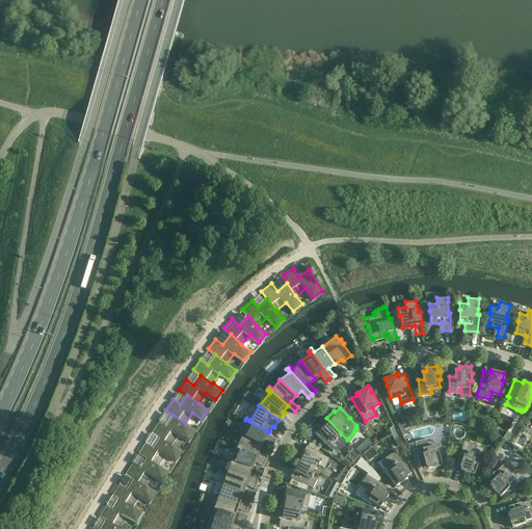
[(194,429),(185,423),(173,415),(166,425),(159,420),(152,430),(159,435),(171,444),(171,443),(179,432),(188,439),(194,429)]
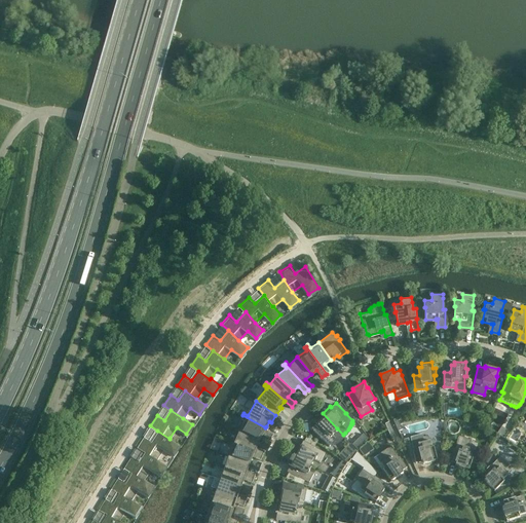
[(343,435),(337,428),(323,413),(314,421),(315,422),(311,427),(322,438),(322,437),(329,444),(331,443),(331,444),(332,444),(333,443),(335,442),(337,441),(339,439),(341,437),(343,435)]
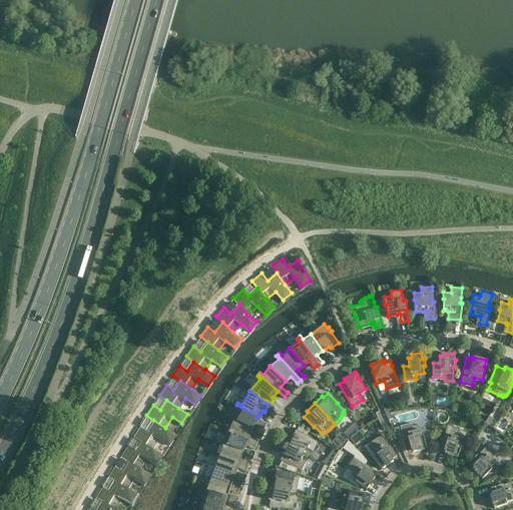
[(233,418),(252,428),(255,422),(264,427),(267,422),(259,417),(236,405),(235,407),(238,409),(233,418)]
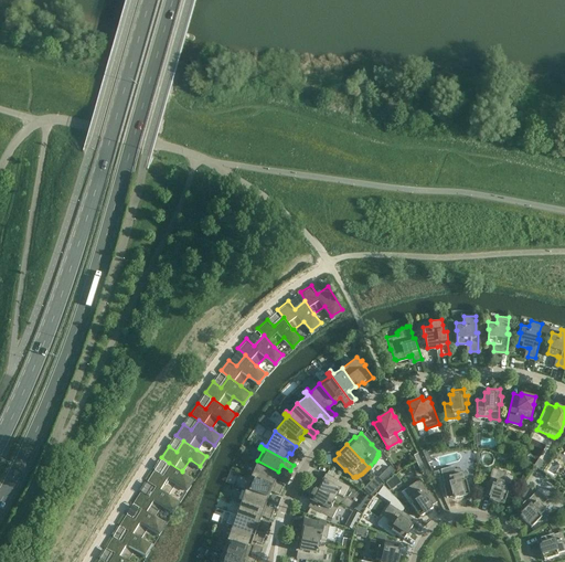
[(539,456),(534,464),(543,469),(547,463),(539,456)]
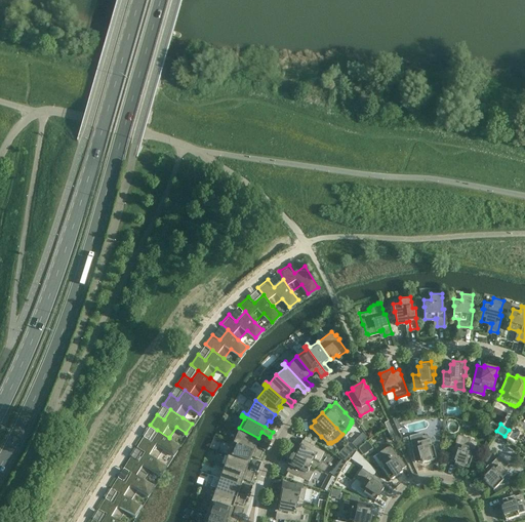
[(261,453),(264,448),(255,444),(258,438),(239,428),(234,439),(231,437),(230,439),(261,453)]
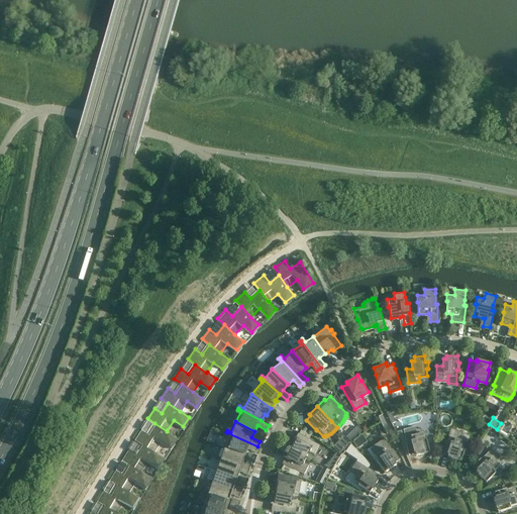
[(176,436),(167,430),(167,431),(154,423),(148,433),(141,428),(134,438),(142,443),(153,450),(154,450),(161,440),(170,446),(176,436)]
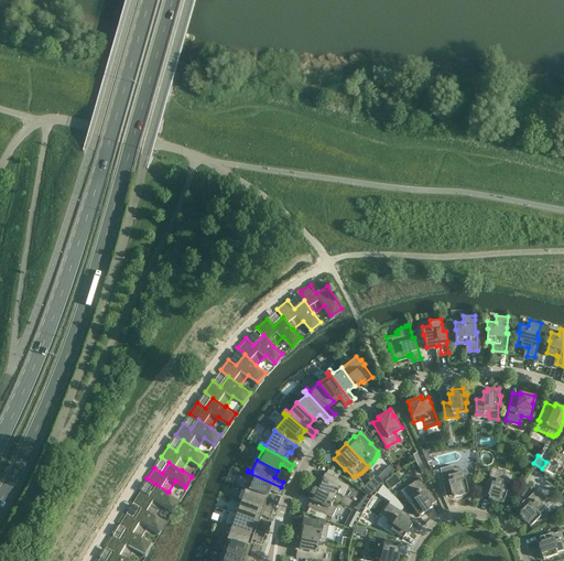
[(455,472),(453,463),(440,466),(443,481),(442,481),(445,494),(453,493),(454,495),(457,494),(468,492),(465,477),(463,478),(461,471),(455,472)]
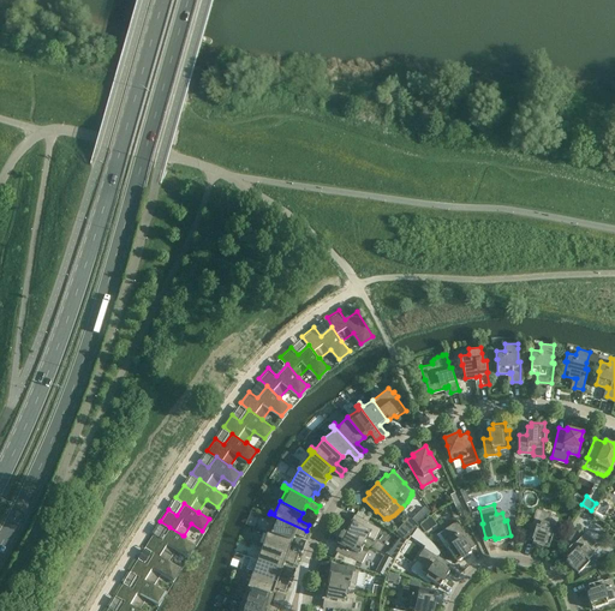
[(532,541),(536,543),(548,546),(553,532),(550,531),(554,522),(547,521),(550,511),(536,507),(531,521),(530,521),(525,535),(533,538),(532,541)]
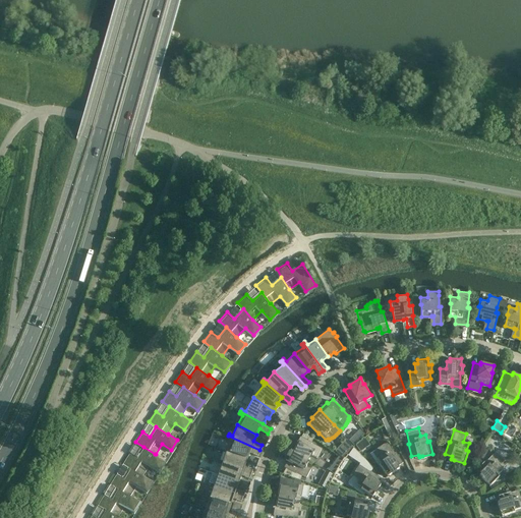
[(290,449),(308,458),(311,453),(316,456),(322,447),(312,442),(312,441),(300,435),(297,440),(295,440),(290,449)]
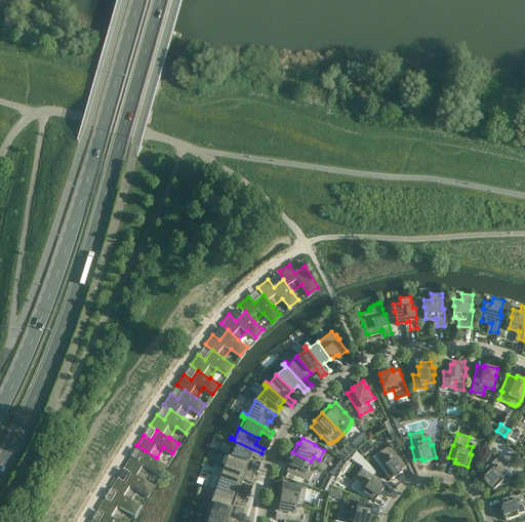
[(261,453),(230,439),(229,441),(233,443),(228,453),(248,460),(251,454),(259,457),(261,453)]
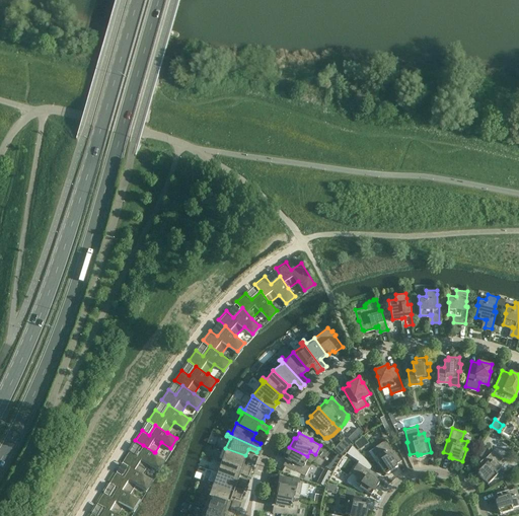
[(393,448),(385,438),(375,445),(380,452),(375,455),(379,461),(378,462),(385,472),(394,467),(397,465),(395,462),(401,458),(393,448)]
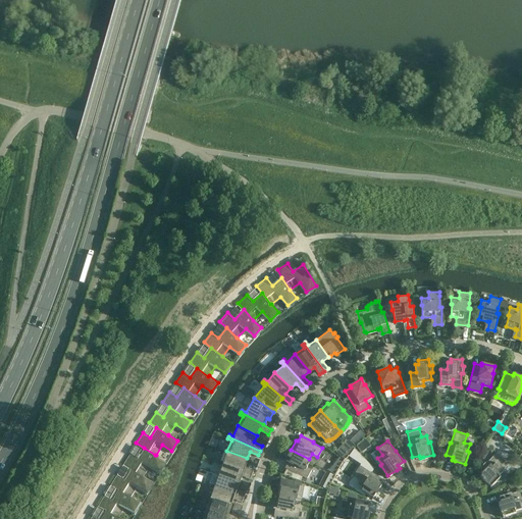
[(165,461),(156,455),(155,455),(144,448),(137,457),(129,453),(122,463),(131,468),(143,475),(149,465),(159,471),(165,461)]
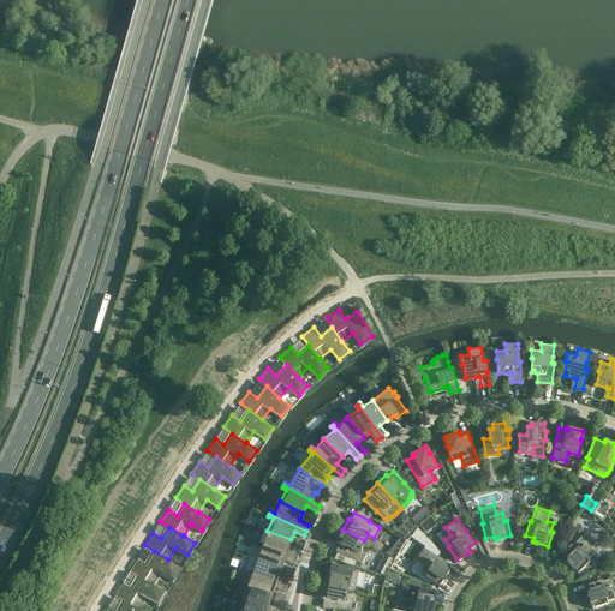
[(364,540),(342,529),(336,540),(339,541),(335,549),(350,556),(351,556),(362,561),(366,551),(360,547),(364,540)]
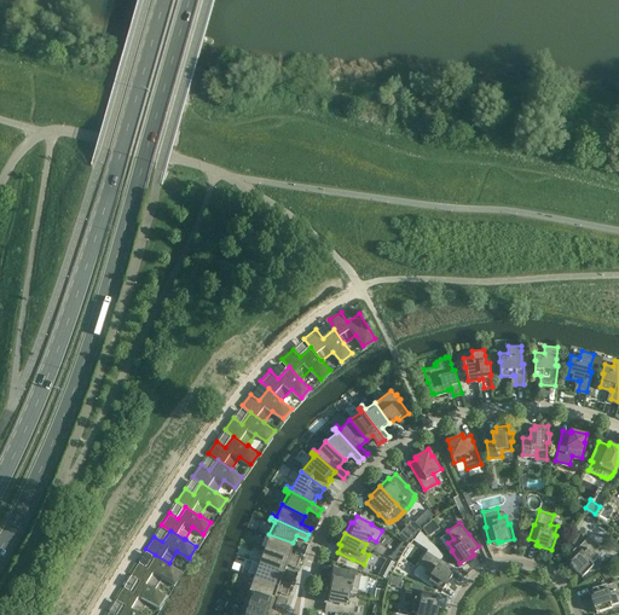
[(293,543),(268,534),(265,545),(261,544),(260,546),(299,561),(301,555),(290,551),(293,543)]
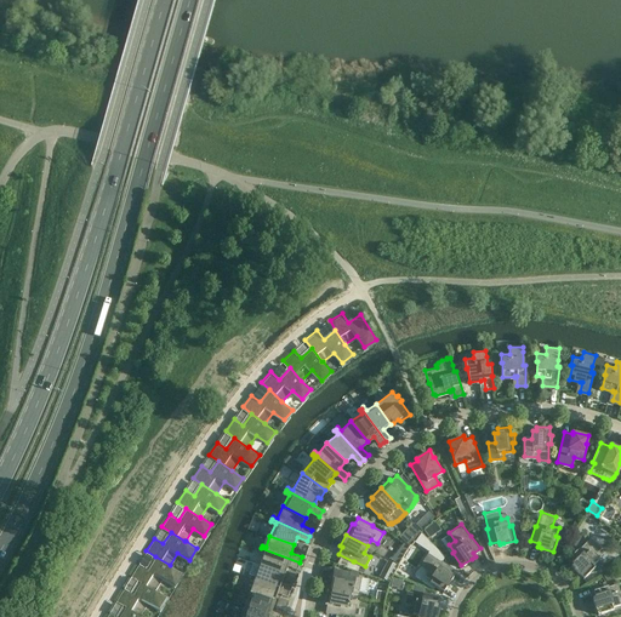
[(602,546),(591,536),(580,547),(579,546),(568,556),(574,563),(571,565),(574,569),(574,567),(584,577),(594,566),(593,564),(599,558),(594,553),(602,546)]
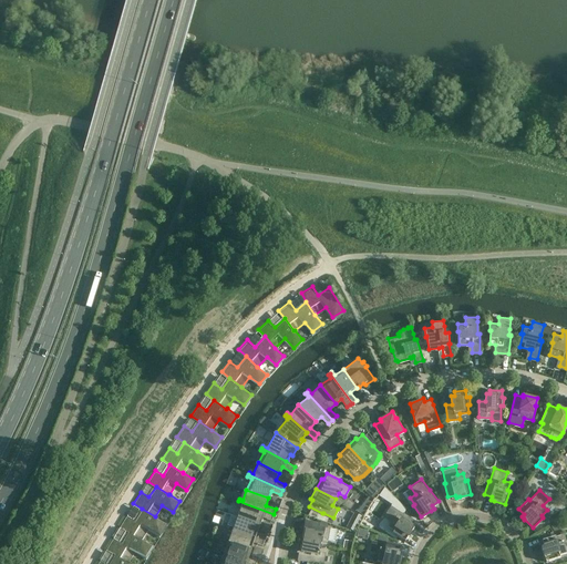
[(274,514),(238,501),(237,503),(240,504),(237,515),(259,523),(263,515),(271,519),(274,514)]
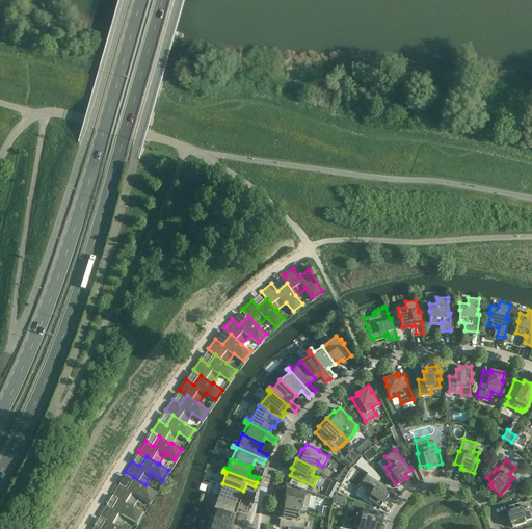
[(341,471),(336,478),(339,481),(345,474),(341,471)]
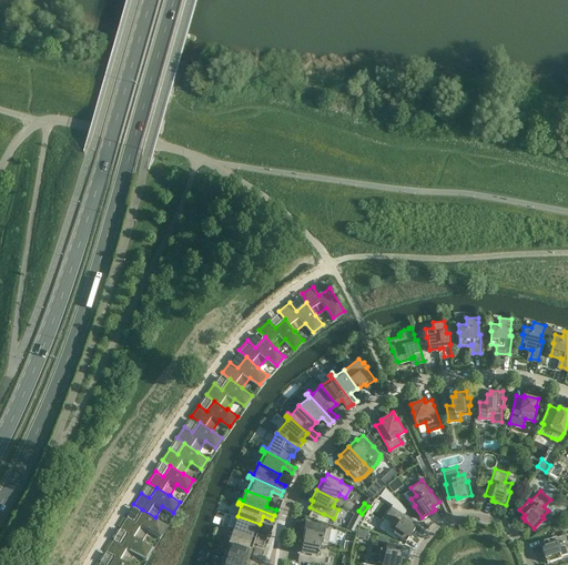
[(404,513),(392,504),(384,516),(392,521),(388,526),(395,531),(394,532),(405,541),(412,531),(414,527),(412,525),(416,520),(404,512),(404,513)]
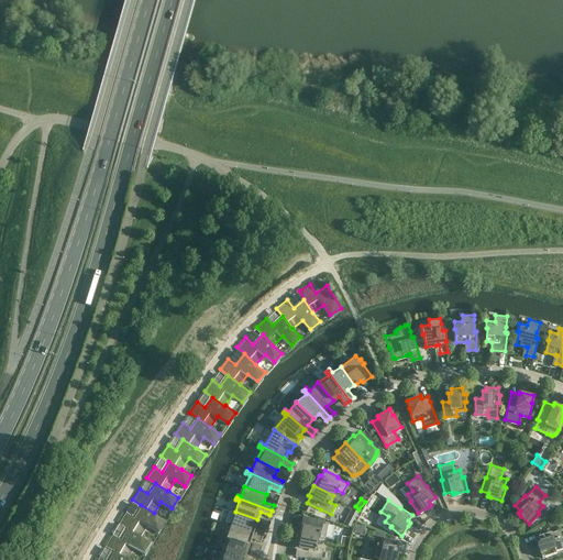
[(157,529),(164,519),(154,513),(141,505),(134,515),(125,511),(119,522),(128,527),(141,535),(147,524),(157,529)]
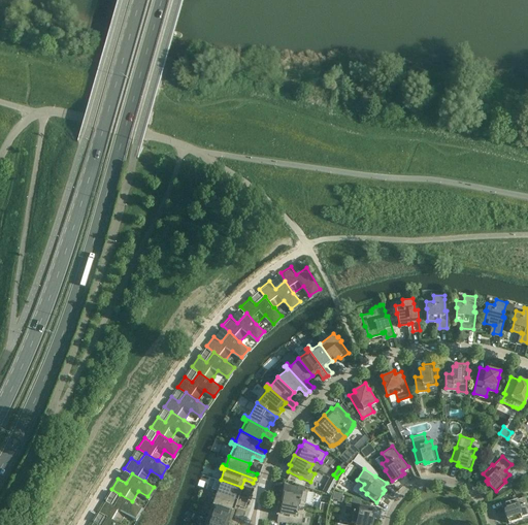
[(213,490),(246,501),(248,496),(239,493),(241,489),(240,489),(241,487),(221,480),(218,489),(213,487),(213,490)]
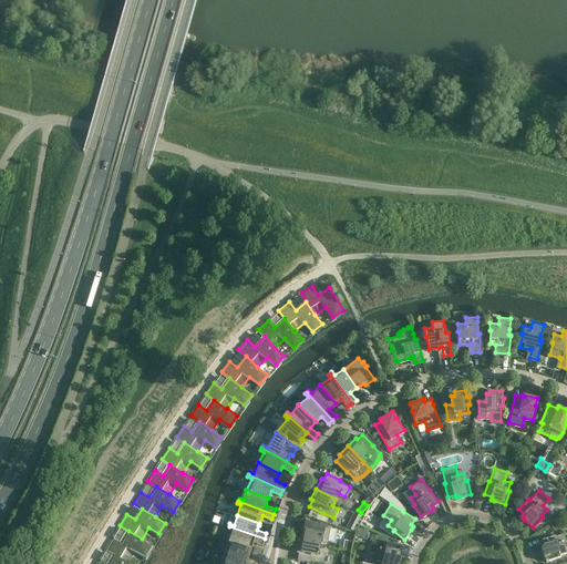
[(299,539),(320,543),(321,536),(328,537),(330,526),(319,524),(319,521),(305,519),(302,527),(301,527),(299,539)]
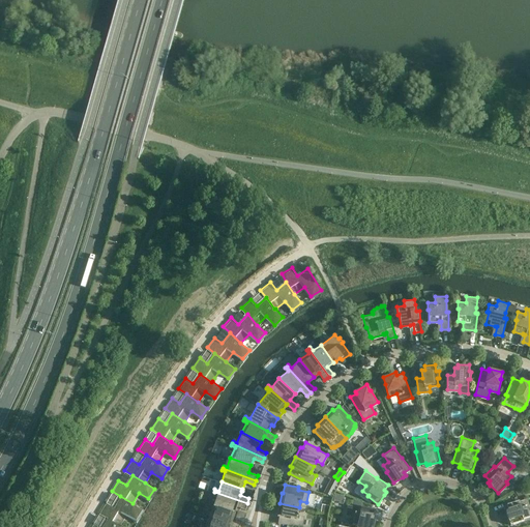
[(247,503),(214,492),(213,494),(216,495),(213,504),(234,511),(235,509),(237,505),(245,508),(247,503)]
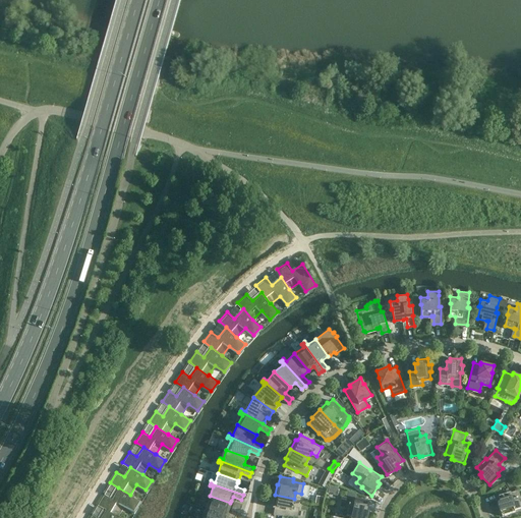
[(499,505),(502,514),(514,511),(514,509),(520,507),(519,501),(520,500),(520,486),(511,491),(510,490),(498,494),(500,500),(497,501),(499,505)]
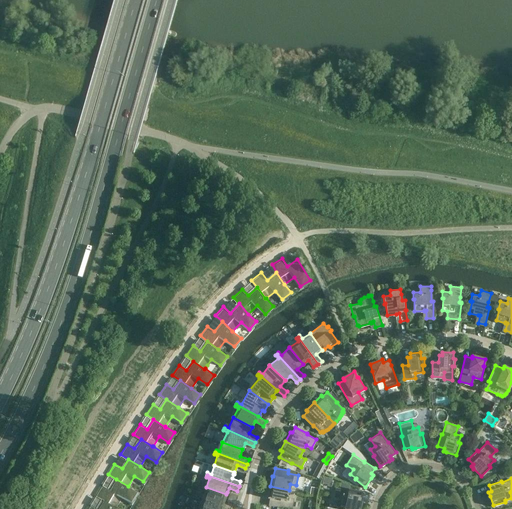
[(137,492),(128,486),(116,479),(110,489),(102,484),(96,494),(104,499),(116,506),(122,496),(131,501),(137,492)]
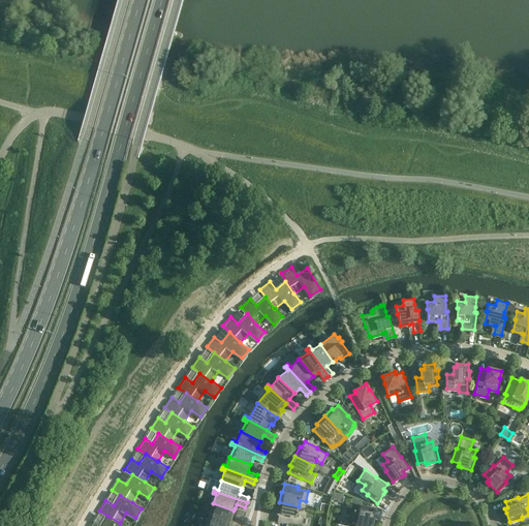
[(299,506),(279,502),(277,514),(278,514),(277,520),(291,523),(291,522),(302,524),(304,514),(298,513),(299,506)]
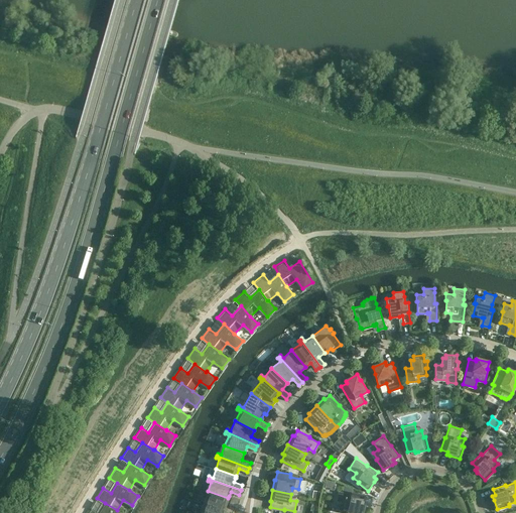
[(343,509),(350,510),(350,512),(353,512),(362,512),(364,505),(365,505),(365,501),(363,501),(364,494),(352,491),(351,492),(339,490),(336,502),(344,503),(343,509)]
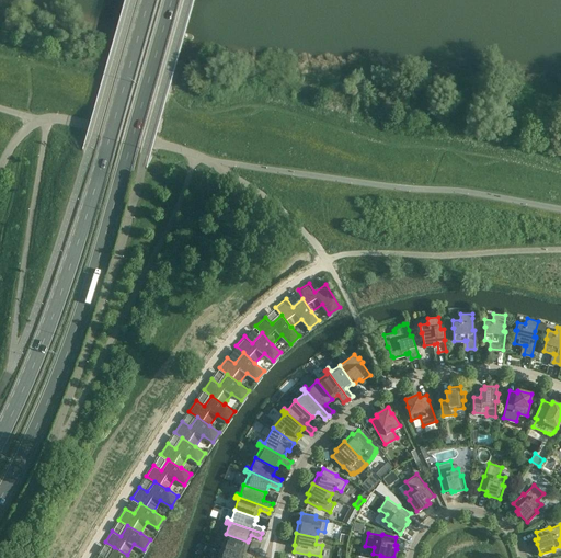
[(248,542),(226,534),(222,544),(218,543),(218,545),(253,557),(254,553),(245,549),(248,542)]
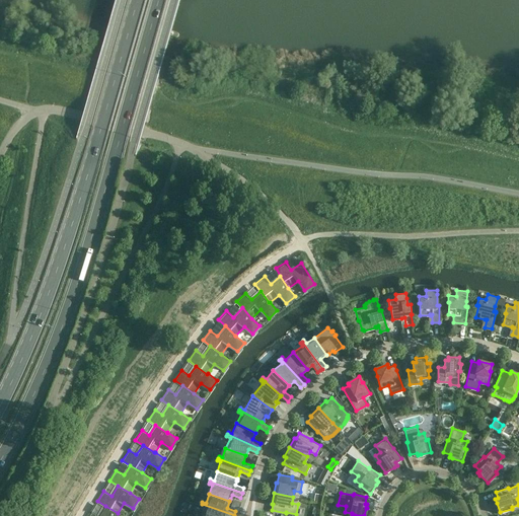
[(233,515),(234,515),(202,504),(201,506),(204,507),(201,515),(233,515)]
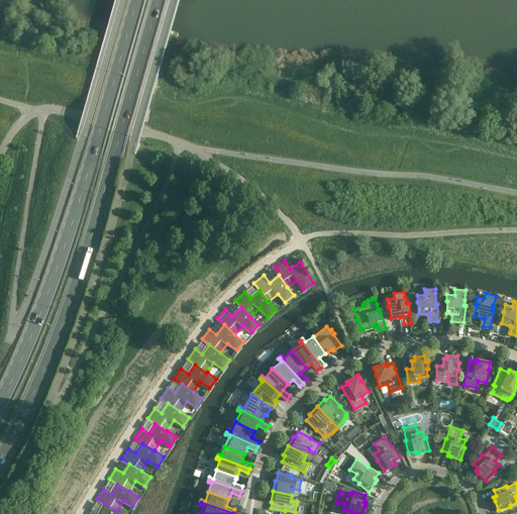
[(121,513),(117,511),(105,504),(99,513),(91,509),(88,513),(121,513)]
